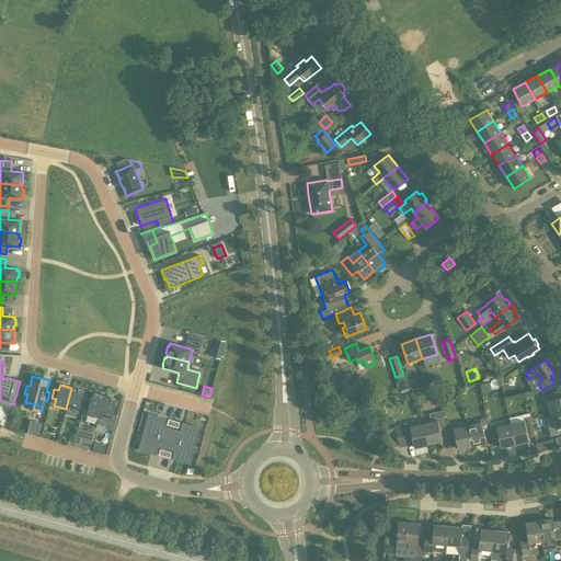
[(83,391),(71,388),(66,409),(78,412),(79,409),(83,410),(87,398),(82,397),(83,391)]
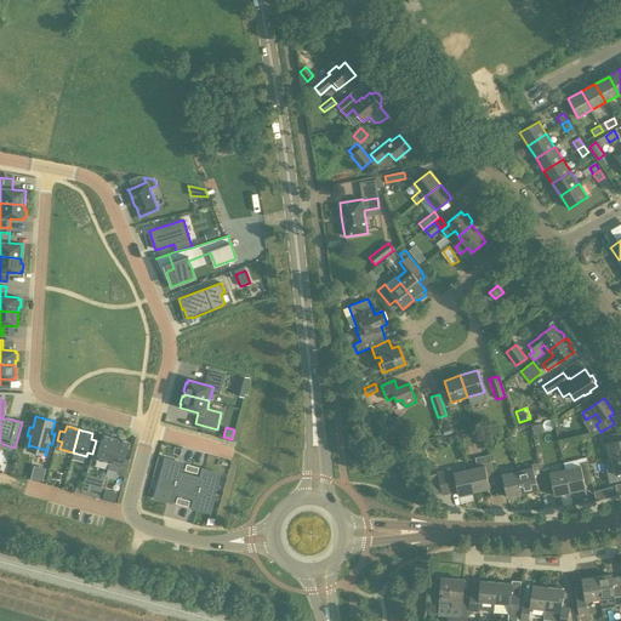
[(605,444),(608,444),(611,459),(620,456),(620,432),(603,437),(605,444)]
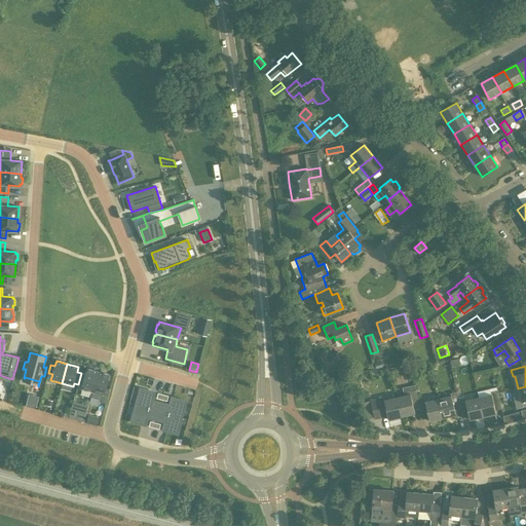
[(81,373),(78,384),(82,385),(81,388),(92,391),(98,372),(86,369),(85,375),(81,373)]
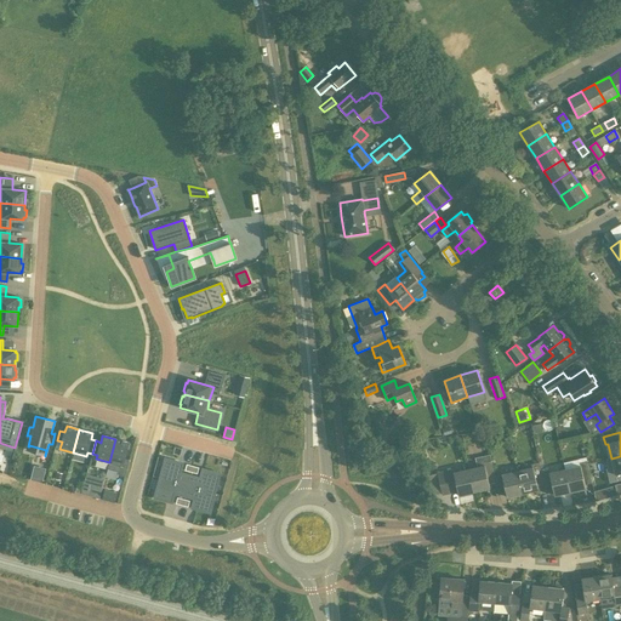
[(129,443),(115,439),(109,462),(107,469),(118,472),(118,474),(125,477),(129,460),(124,459),(129,443)]
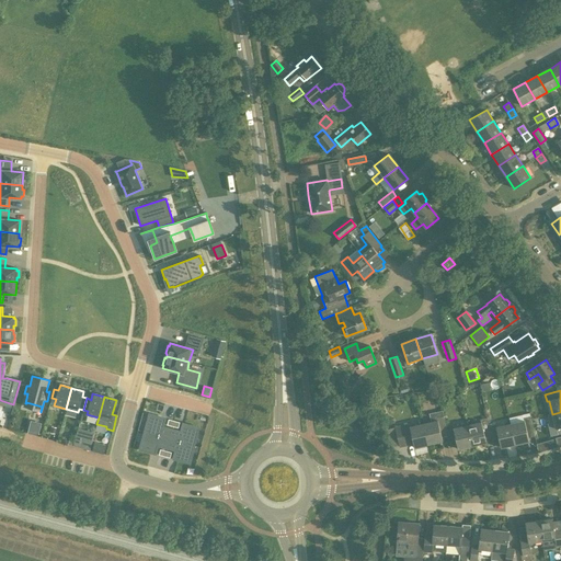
[(424,424),(428,444),(443,441),(442,437),(448,435),(450,447),(451,447),(447,427),(446,427),(443,411),(430,414),(432,423),(424,424)]
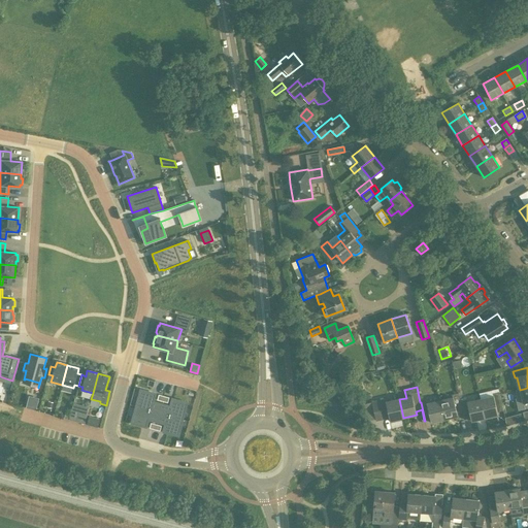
[(527,407),(527,388),(520,390),(515,391),(518,403),(517,404),(518,410),(527,407)]
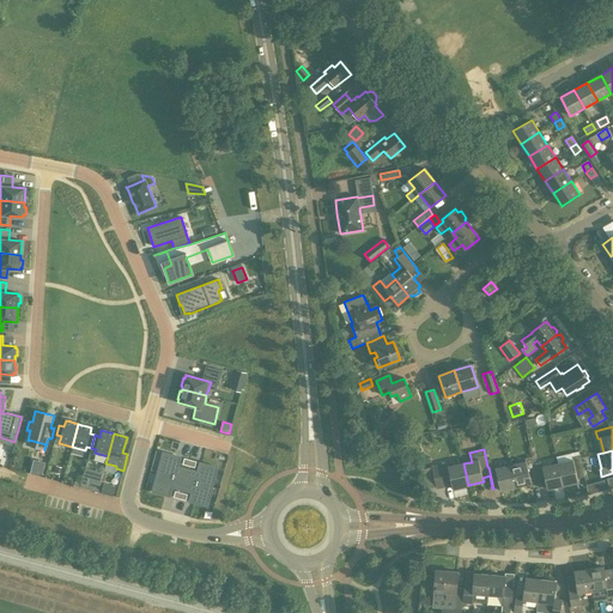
[(159,451),(153,472),(181,479),(183,469),(174,466),(176,456),(159,451)]
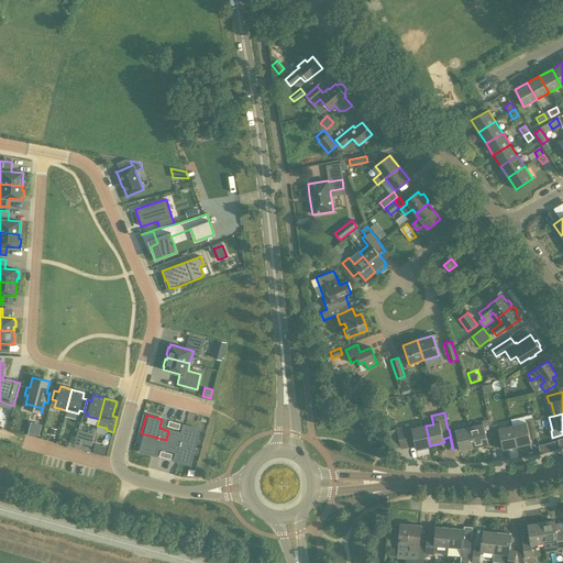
[(512,427),(517,446),(531,443),(530,439),(537,438),(532,418),(525,420),(526,423),(512,427)]
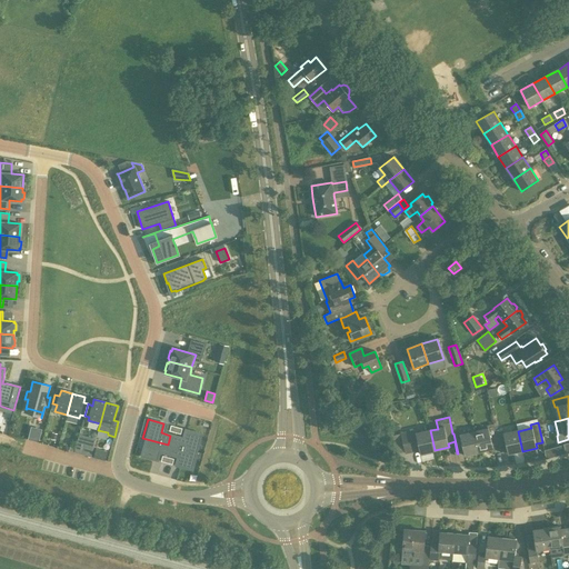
[(475,432),(479,452),(492,449),(491,446),(499,443),(497,432),(495,425),(487,426),(488,429),(475,432)]
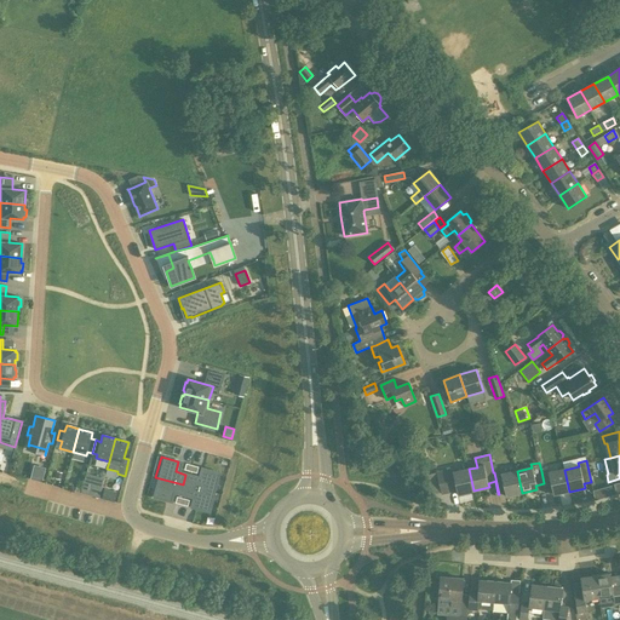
[(34,465),(30,480),(41,482),(45,468),(34,465)]
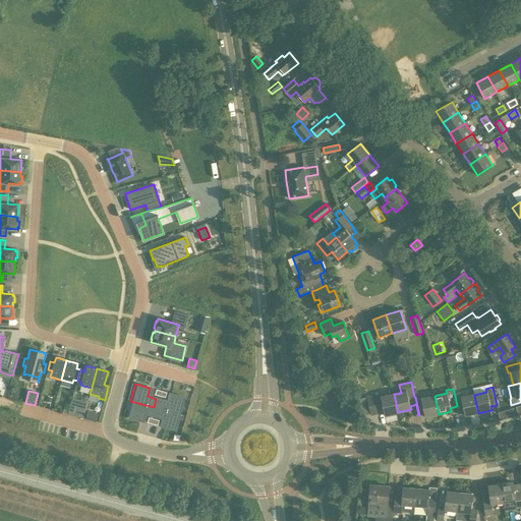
[(156,399),(154,407),(177,413),(181,396),(167,393),(164,401),(156,399)]
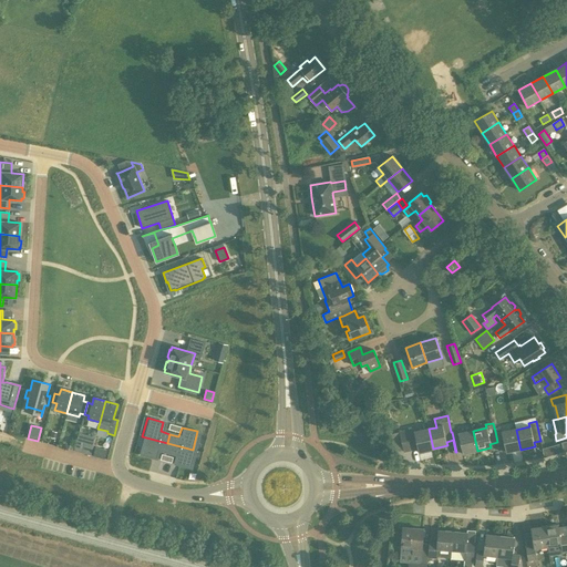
[(429,429),(420,431),(420,428),(390,434),(394,452),(403,451),(403,452),(418,449),(419,452),(433,449),(429,429)]
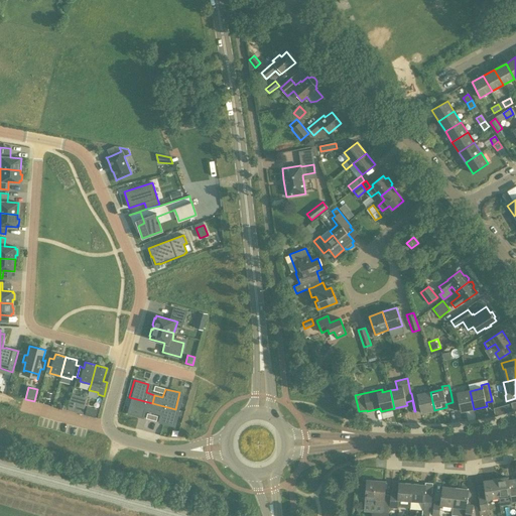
[(457,391),(450,392),(453,402),(455,410),(460,408),(461,411),(474,409),(470,391),(457,394),(457,391)]
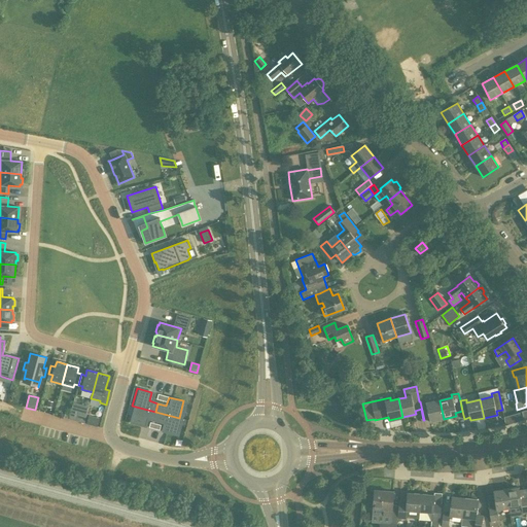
[(430,422),(444,419),(440,400),(426,403),(425,400),(420,401),(424,420),(429,419),(430,422)]
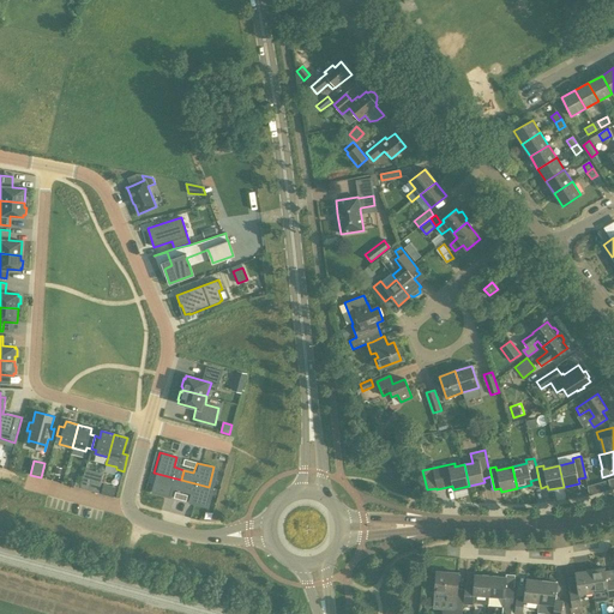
[(85,468),(83,477),(78,476),(76,486),(98,492),(104,473),(85,468)]
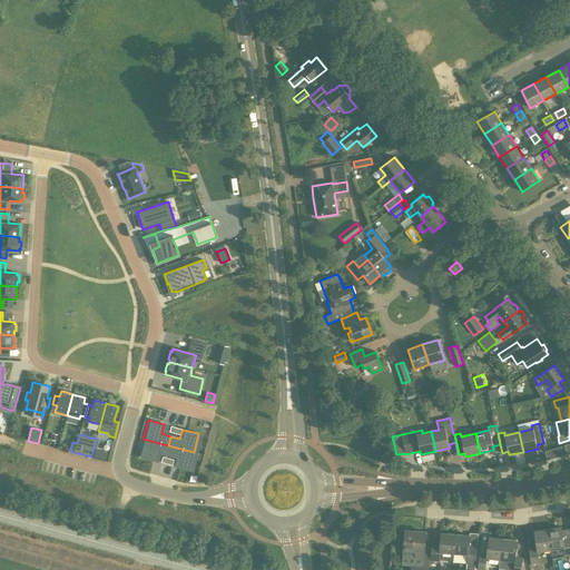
[(143,439),(138,457),(155,461),(157,452),(166,454),(168,445),(143,439)]
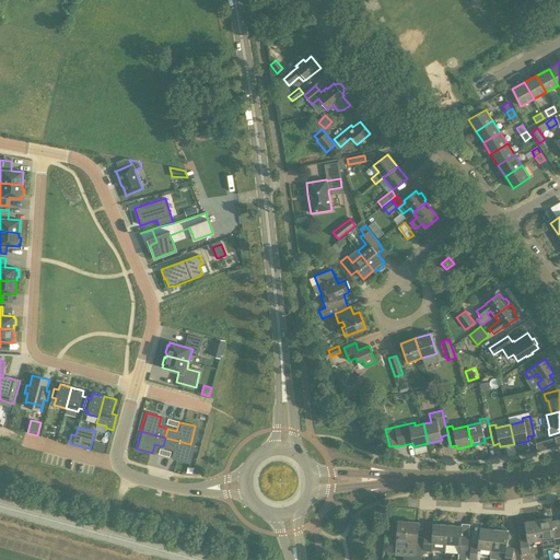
[(165,438),(163,446),(172,448),(170,457),(186,462),(190,444),(165,438)]
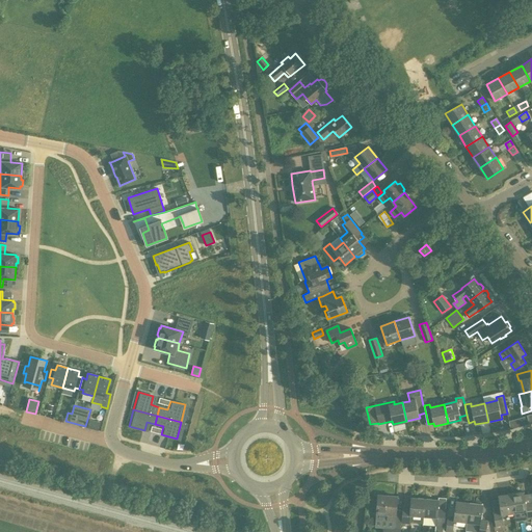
[(87,427),(99,430),(102,420),(89,417),(87,427)]
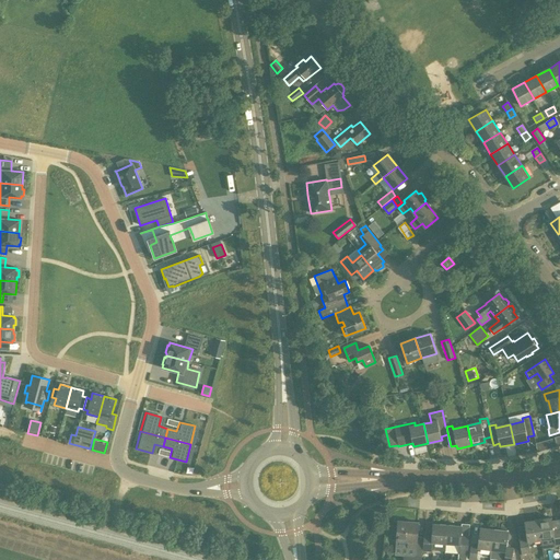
[(551,518),(538,520),(541,540),(543,546),(555,545),(556,548),(559,547),(559,529),(552,531),(551,518)]
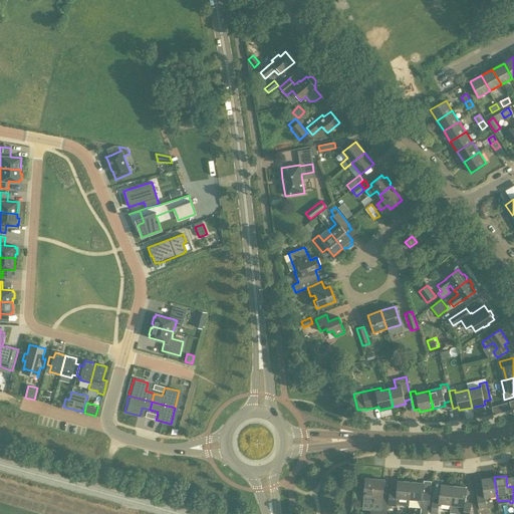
[(497,496),(494,477),(481,479),(484,495),(477,496),(479,509),(486,508),(485,498),(497,496)]
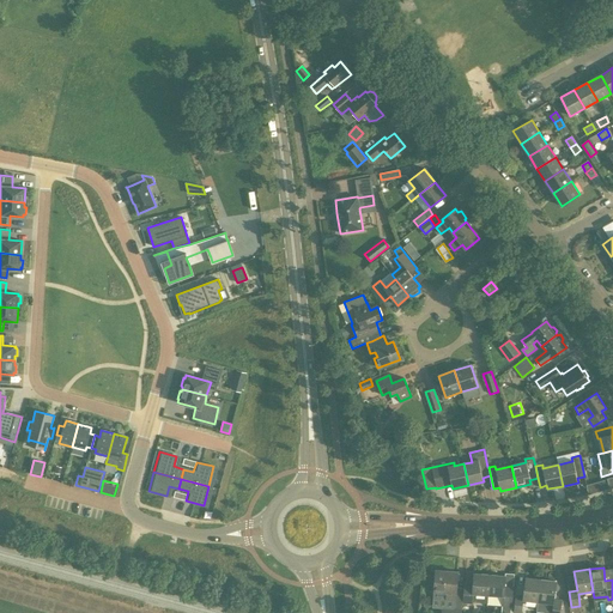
[(455,600),(457,572),(436,570),(435,592),(448,593),(447,600),(455,600)]
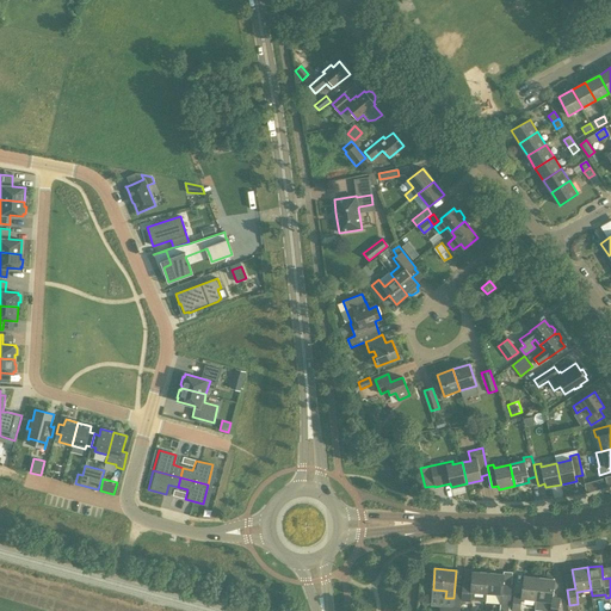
[(463,586),(462,602),(470,602),(470,599),(486,602),(486,594),(488,573),(473,572),(471,581),(463,581),(463,586)]
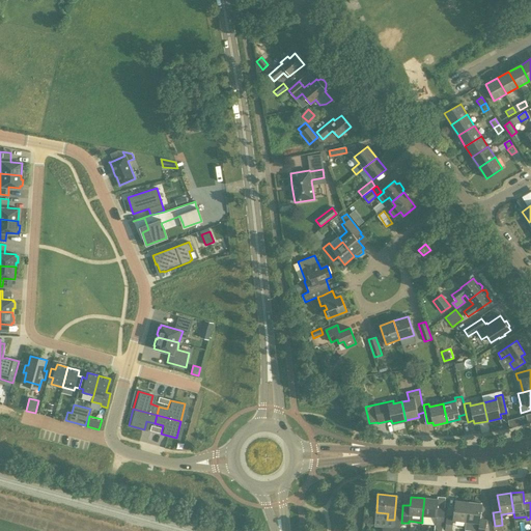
[(424,498),(422,516),(435,518),(435,525),(443,526),(444,508),(438,507),(439,500),(438,499),(424,498)]
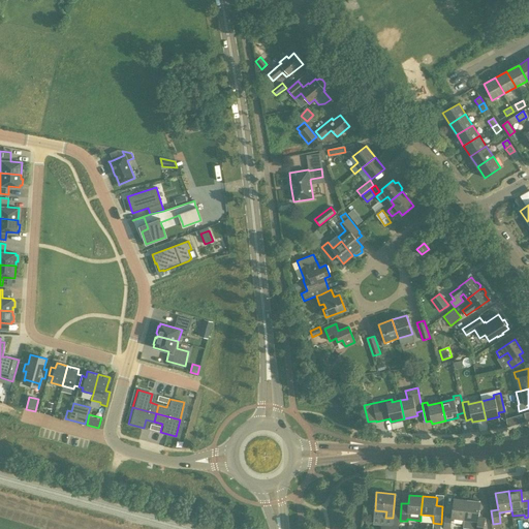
[(448,528),(450,519),(464,521),(466,500),(453,499),(452,515),(445,514),(442,528),(448,528)]
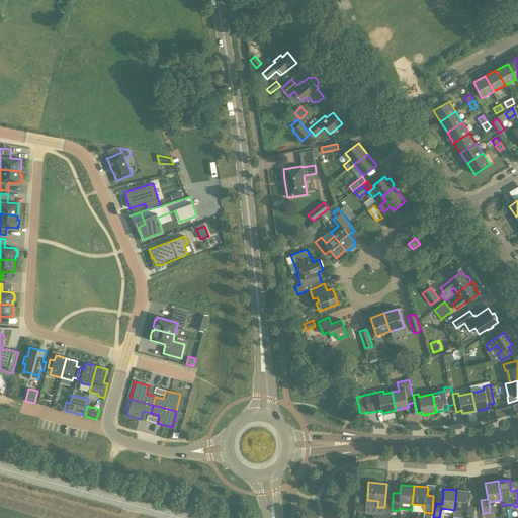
[(469,492),(456,490),(454,510),(453,517),(464,517),(472,517),(475,508),(468,507),(469,492)]
